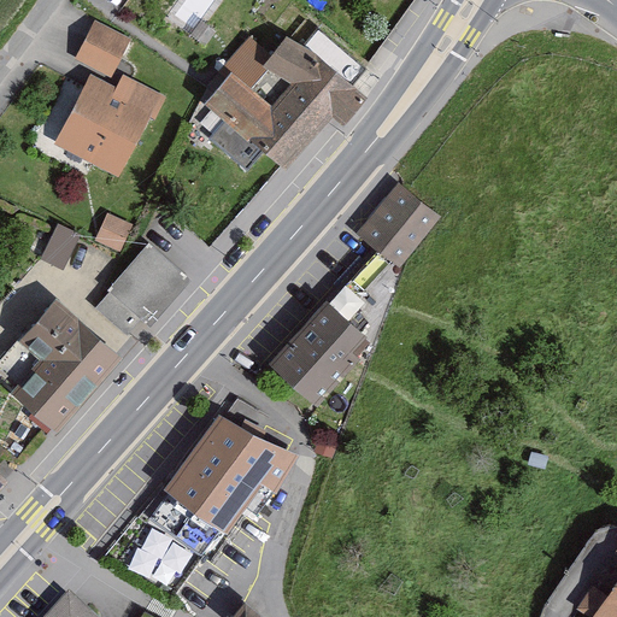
[(131,42),(94,24),(76,63),(112,81),(131,42)]
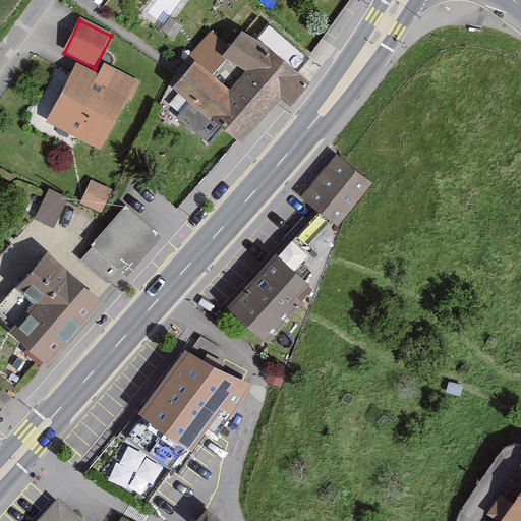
[(176,90),(245,146),(283,98),(290,104),(308,80),(246,31),(236,44),(215,26),(189,57),(197,63),(176,90)]
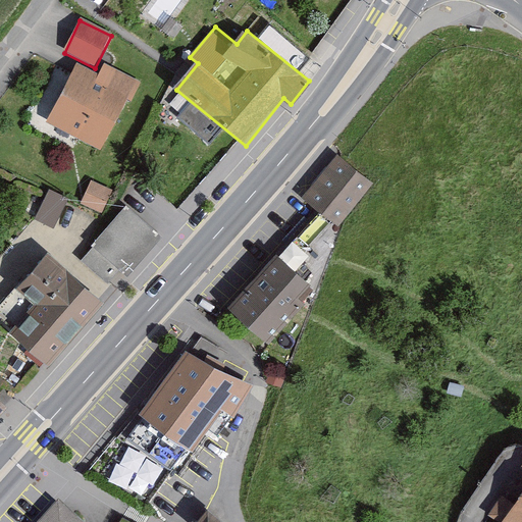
[(100,77),(77,66),(48,123),(101,152),(127,101),(134,103),(143,85),(106,66),(100,77)]
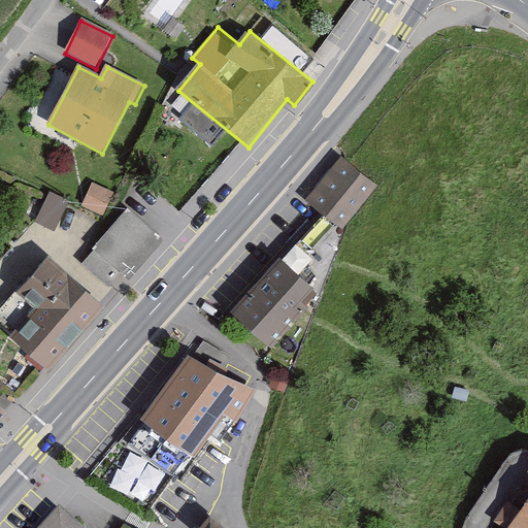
[(339,156),(303,201),(323,217),(341,231),(344,234),(381,189),(339,156)]
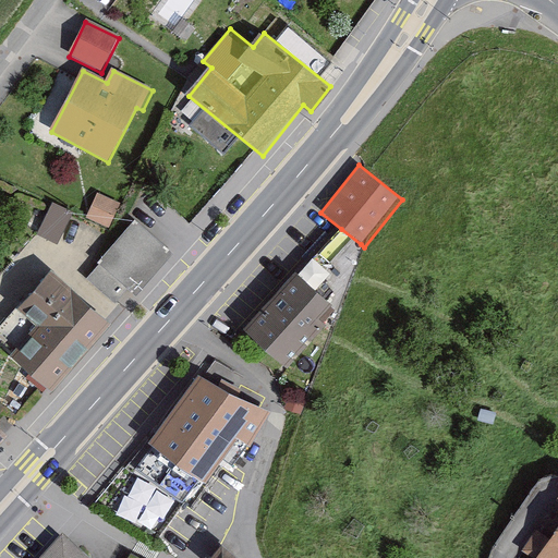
[(121,209),(98,197),(86,222),(109,233),(121,209)]
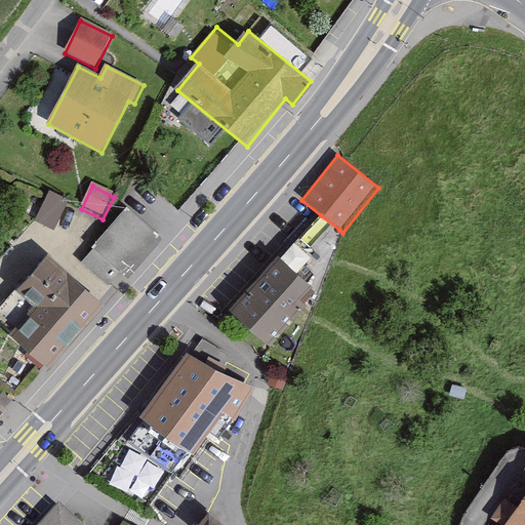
[(70,204),(49,194),(35,225),(54,234),(70,204)]
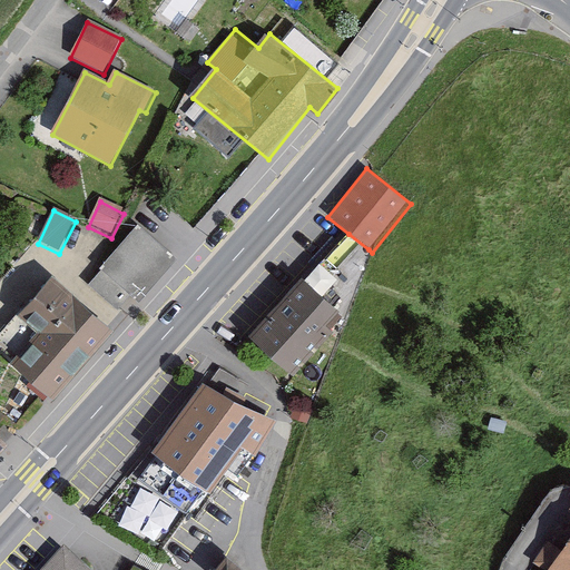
[(138,225),(87,284),(117,310),(130,294),(140,302),(177,258),(138,225)]
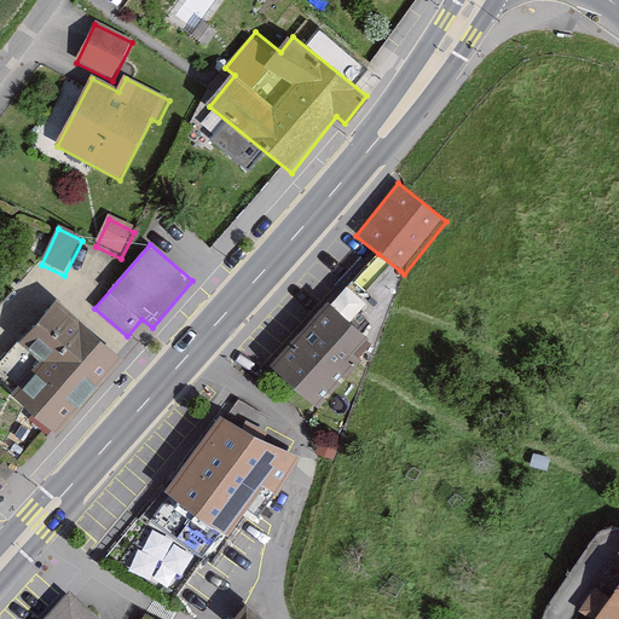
[(379,254),(334,306),(368,335),(386,314),(375,305),(400,271),(379,254)]
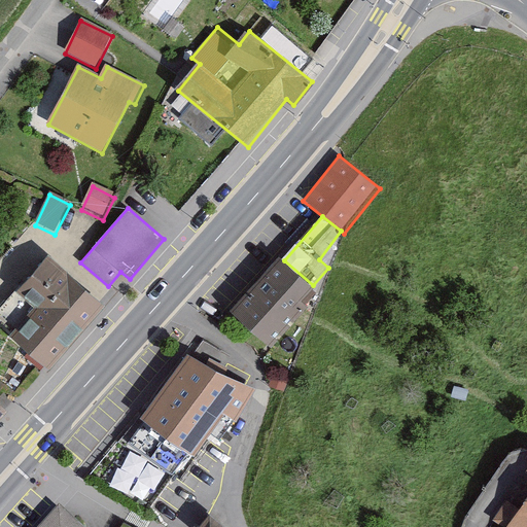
[(49,254),(0,308),(0,324),(49,369),(106,306),(49,254)]
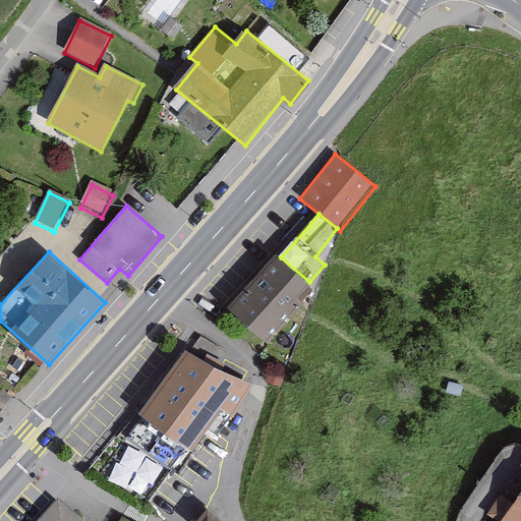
[(276,253),(228,310),(270,344),(316,288),(309,282),(281,257),(276,253)]
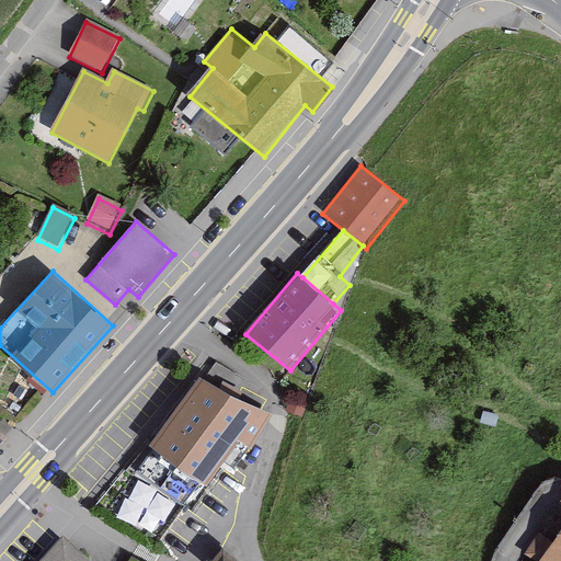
[(272,412),(199,376),(151,447),(206,483),(219,466),(224,460),(233,467),(255,436),(272,412)]
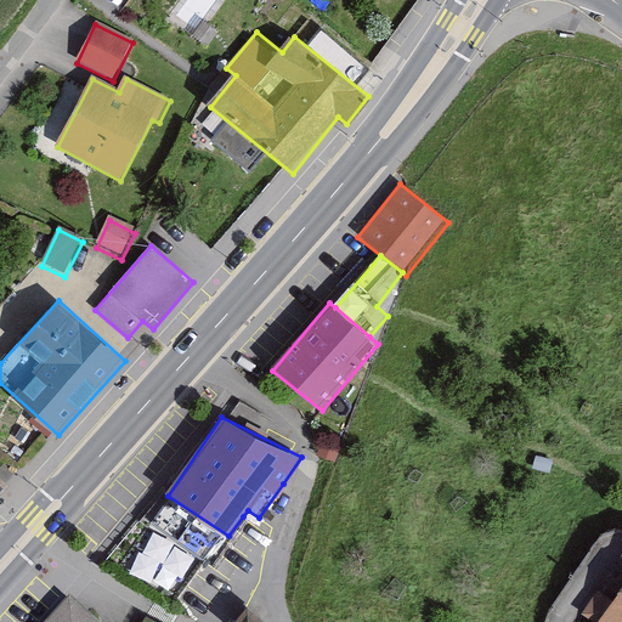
[(621,621),(621,561),(614,574),(587,621),(621,621)]
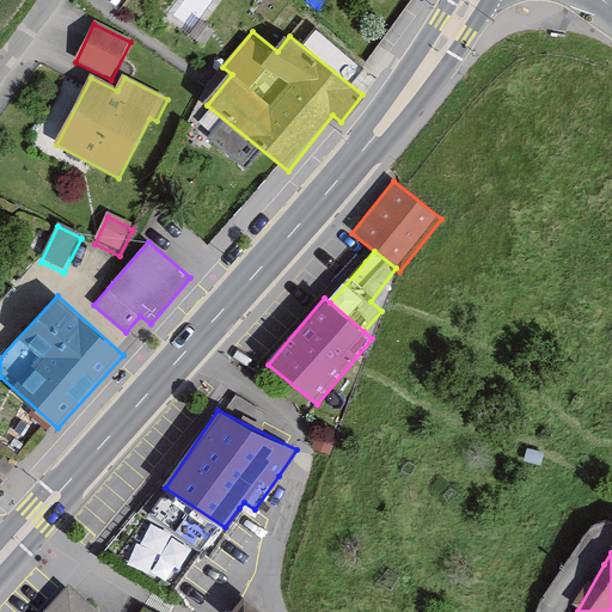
[(230,611),(261,611),(263,611),(244,595),(230,611)]
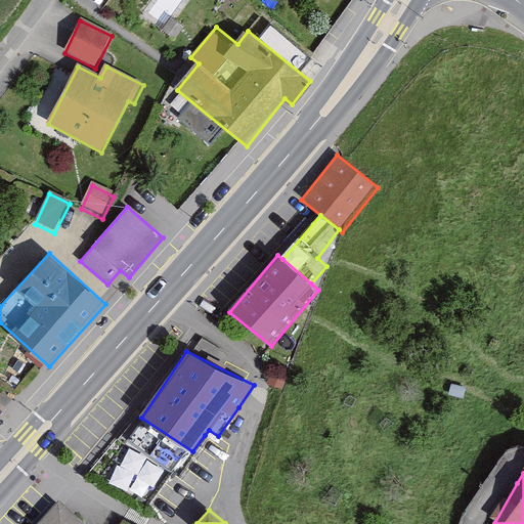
[(74,523),(61,512),(50,523),(74,523)]
